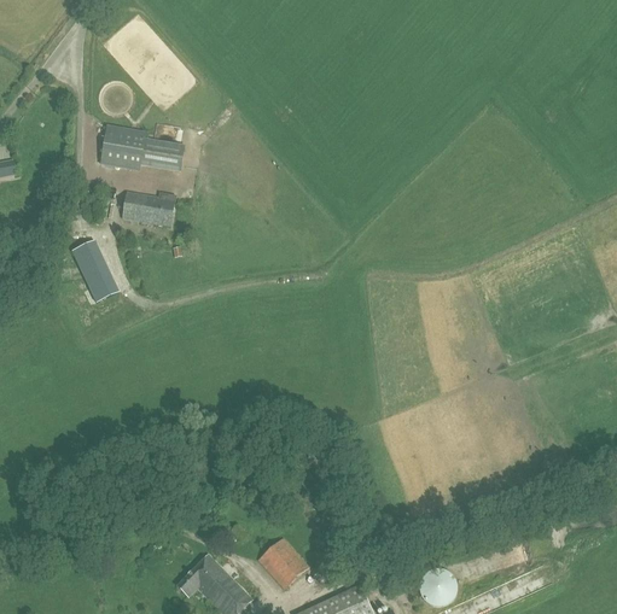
[(146,130),(127,128),(106,124),(100,163),(121,165),(121,159),(180,169),(184,144),(145,138),(146,130)]
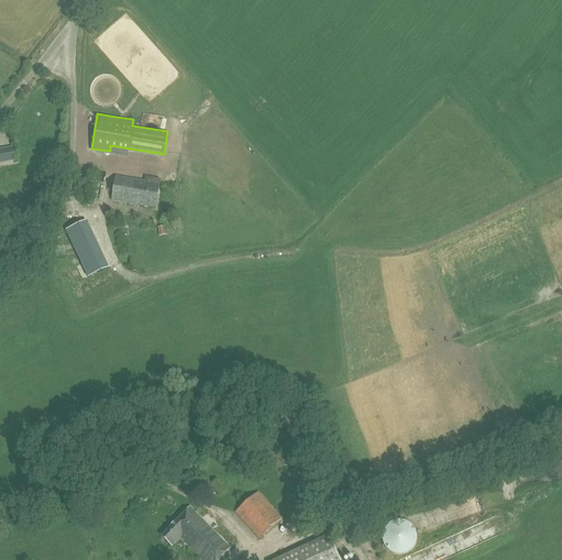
[(0,160),(14,157),(12,144),(0,145),(0,160)]
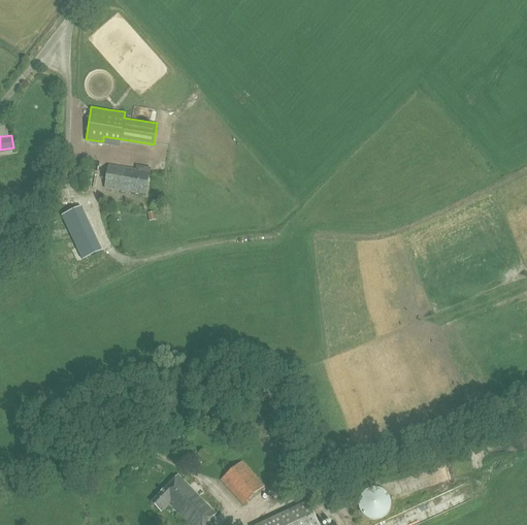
[(108,163),(104,186),(145,193),(150,166),(136,164),(135,168),(108,163)]
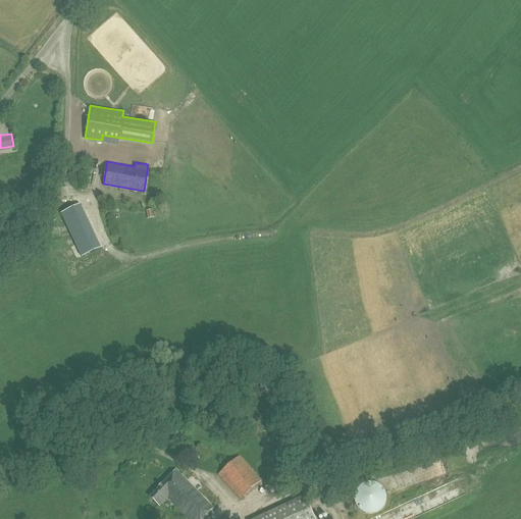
[(100,245),(94,232),(74,242),(81,254),(100,245)]
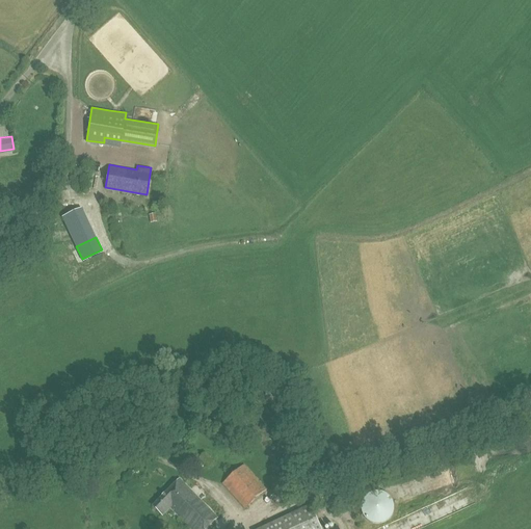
[(54,243),(57,255),(62,253),(58,242),(54,243)]
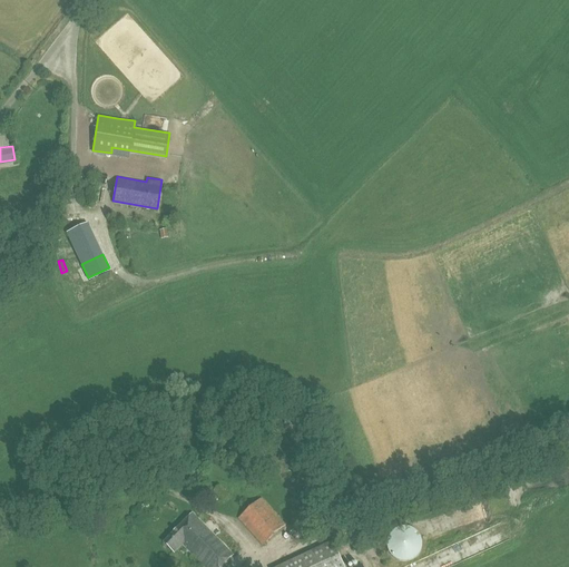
[(265,458),(261,443),(243,448),(247,462),(265,458)]
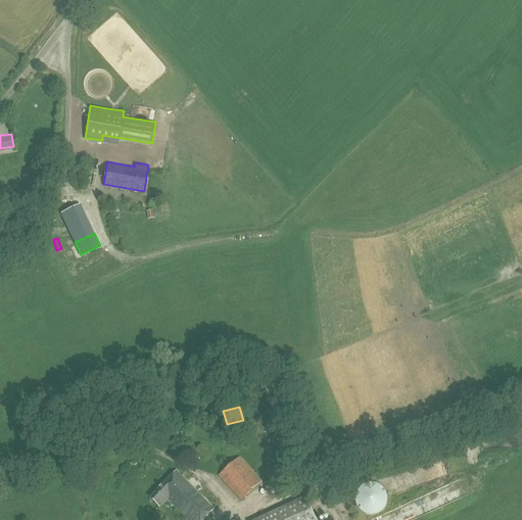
[(209,452),(202,442),(195,448),(203,458),(209,452)]
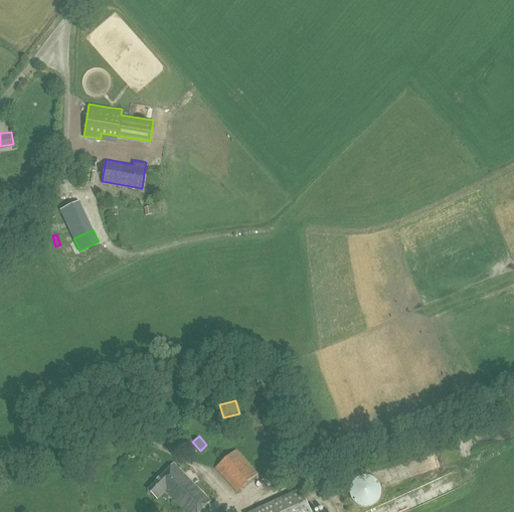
[(236,491),(258,472),(235,447),(214,466),(236,491)]
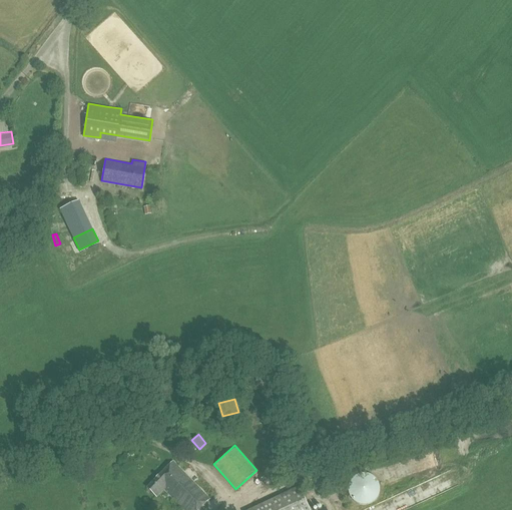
[(185,509),(196,509),(209,497),(172,460),(147,486),(156,495),(163,487),(185,509)]
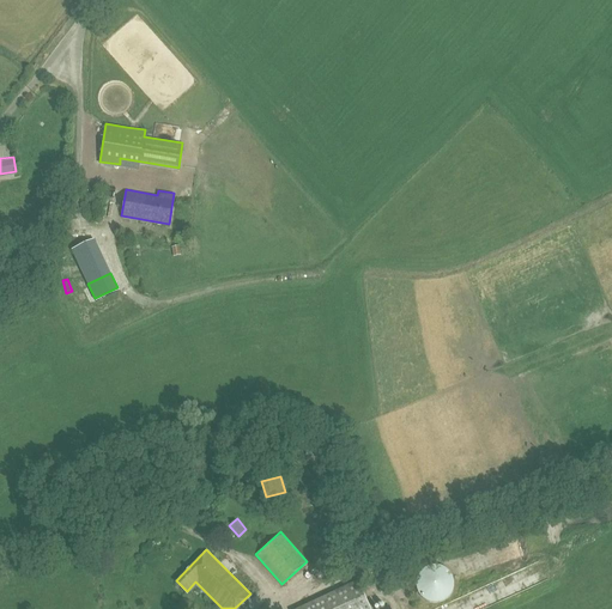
[(371,608),(357,579),(294,608),(371,608)]
